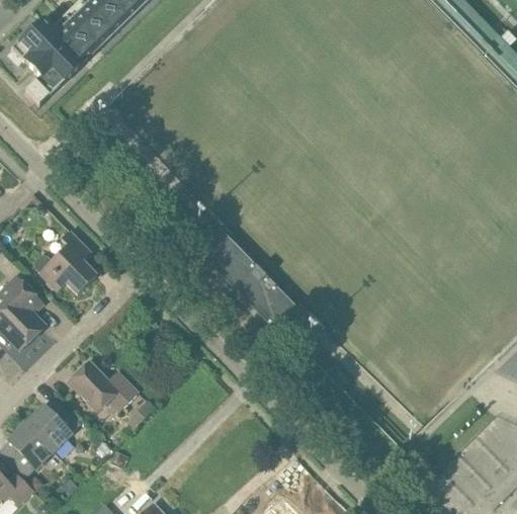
[(83,0),(82,1),(90,8),(111,31),(126,17),(109,0),(83,0)]
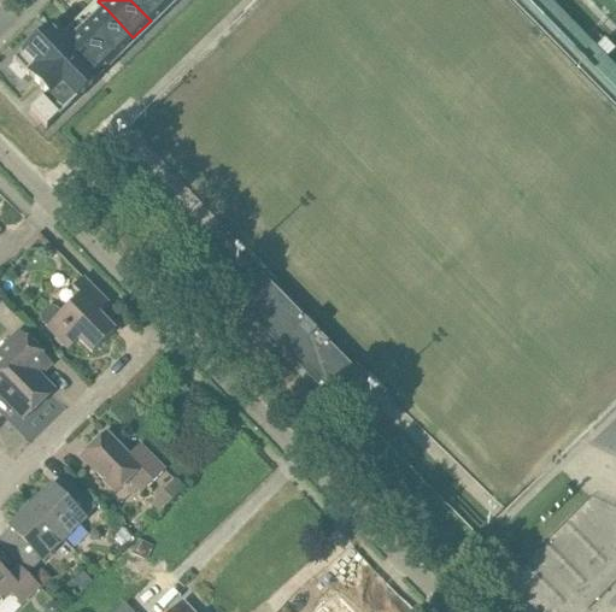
[(130,0),(151,21),(169,4),(165,0),(130,0)]
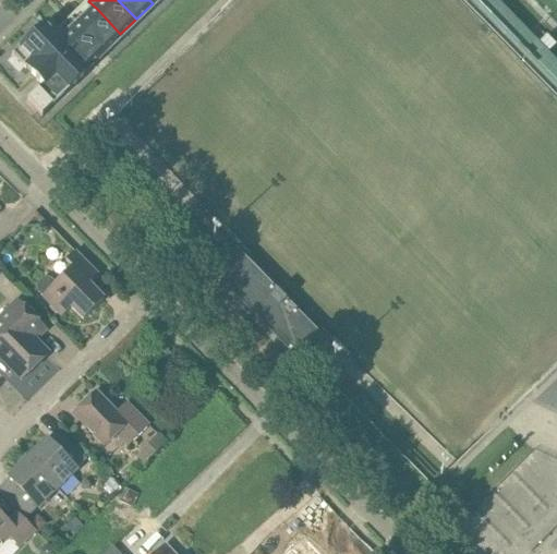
[(477,0),(556,81),(556,58),(547,48),(555,40),(545,31),(539,38),(531,31),(528,27),(500,0),(477,0)]
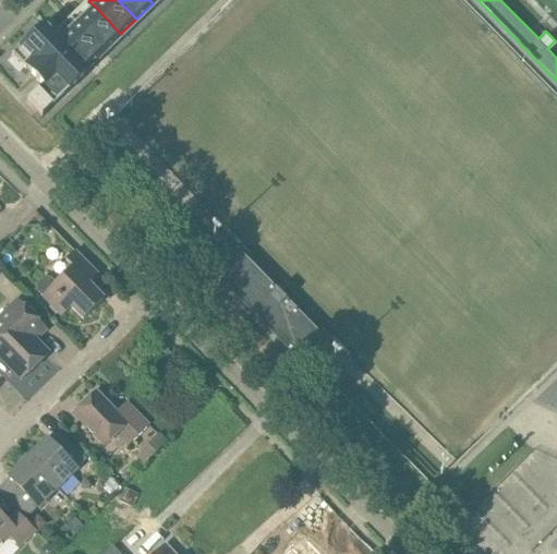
[(88,1),(73,16),(105,49),(120,34),(88,1)]
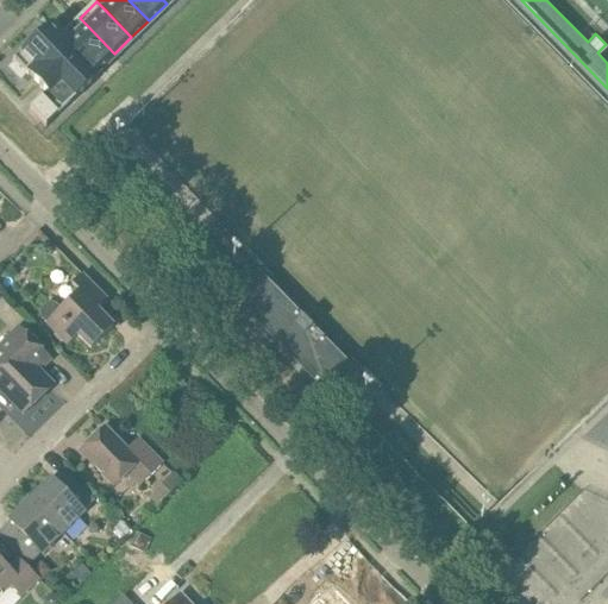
[(114,54),(80,18),(63,35),(50,20),(49,21),(99,73),(99,71),(98,70),(114,54)]
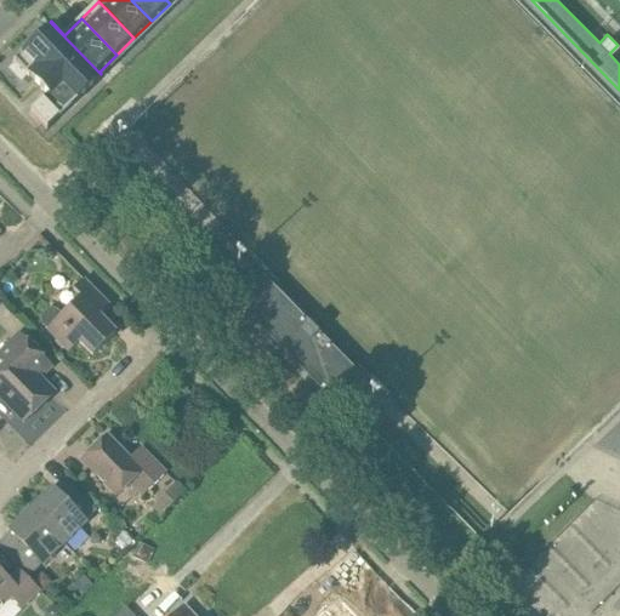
[(50,22),(13,57),(49,93),(41,100),(41,98),(29,109),(46,126),(57,115),(56,114),(69,100),(72,102),(101,74),(50,22)]
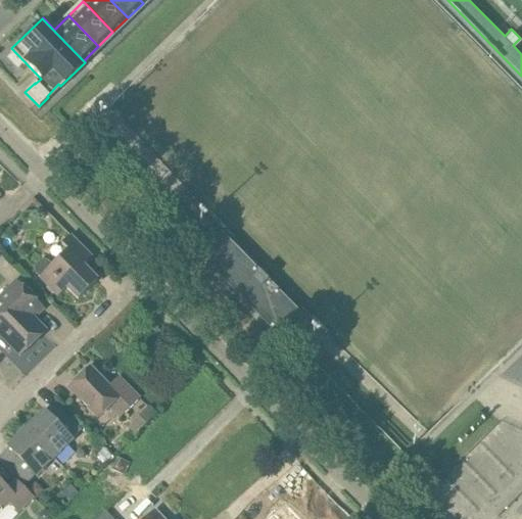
[(65,284),(78,296),(97,277),(83,263),(91,254),(69,232),(60,241),(66,247),(51,262),(48,257),(43,255),(39,257),(35,262),(33,266),(35,270),(57,293),(65,284)]
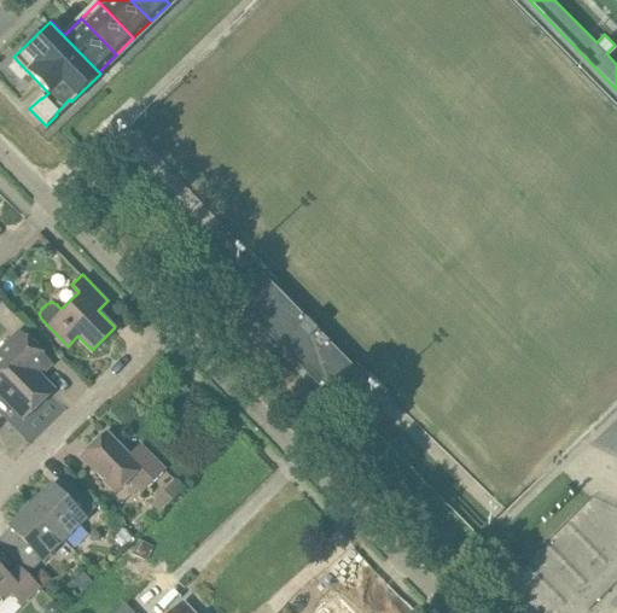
[(0,391),(23,415),(53,387),(34,368),(46,356),(18,328),(0,345),(0,354),(5,358),(0,362),(0,391)]
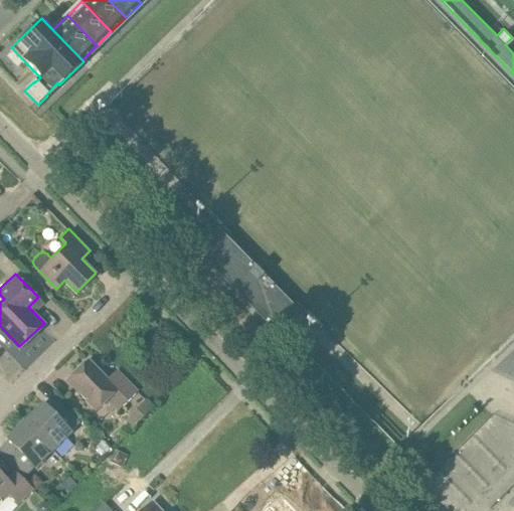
[(116,367),(106,377),(88,359),(67,378),(96,407),(106,397),(117,408),(137,389),(116,367)]
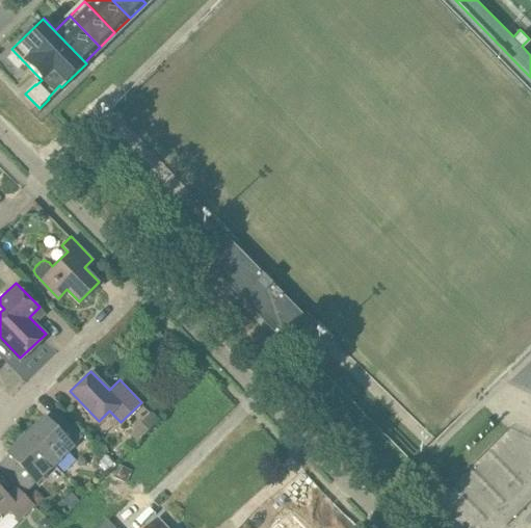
[(45,416),(26,433),(53,462),(81,434),(54,406),(45,416)]
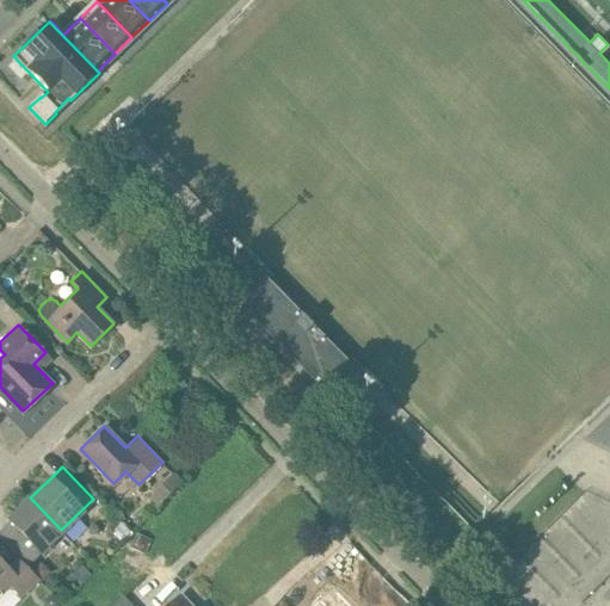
[(182,480),(173,471),(148,496),(156,505),(182,480)]
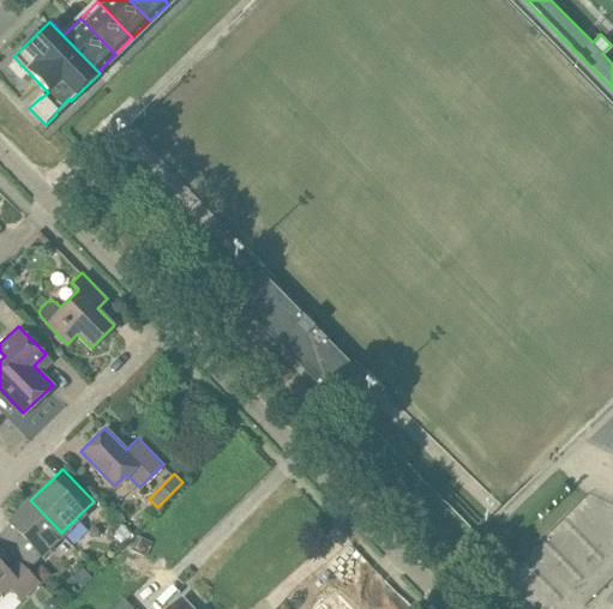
[(61,532),(30,500),(8,522),(10,522),(0,530),(0,532),(30,564),(61,532)]
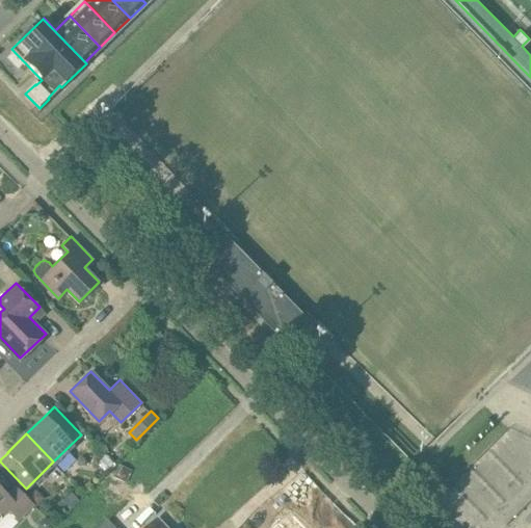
[(0,517),(8,509),(17,518),(33,502),(26,495),(16,484),(6,494),(0,485),(0,517)]
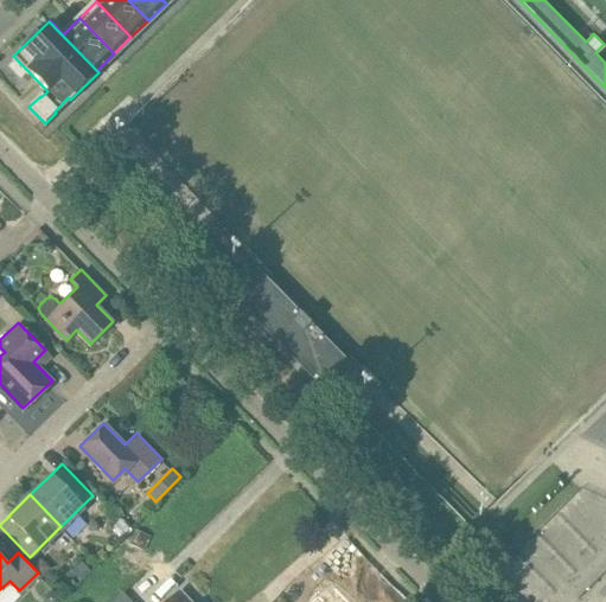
[(39,555),(30,564),(38,572),(38,574),(48,564),(39,555)]
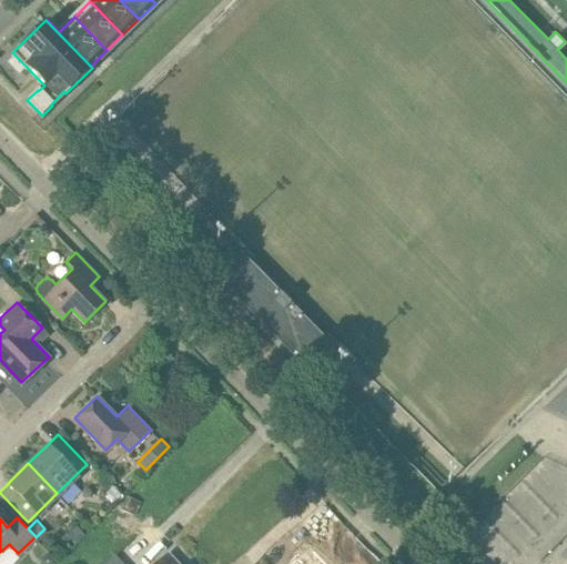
[(330,563),(310,542),(297,552),(297,551),(284,563),(330,563)]
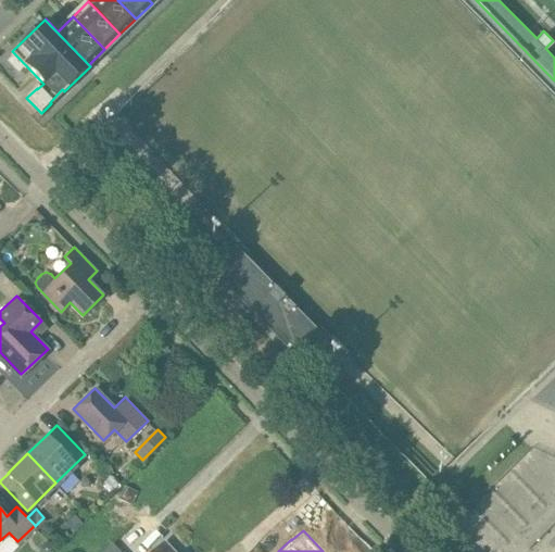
[(39,542),(39,548),(42,551),(48,551),(51,548),(51,542),(48,539),(42,539),(39,542)]
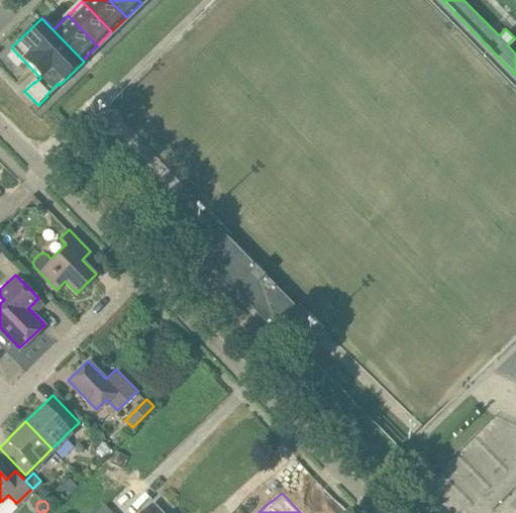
[(163,512),(152,502),(140,512),(163,512)]
